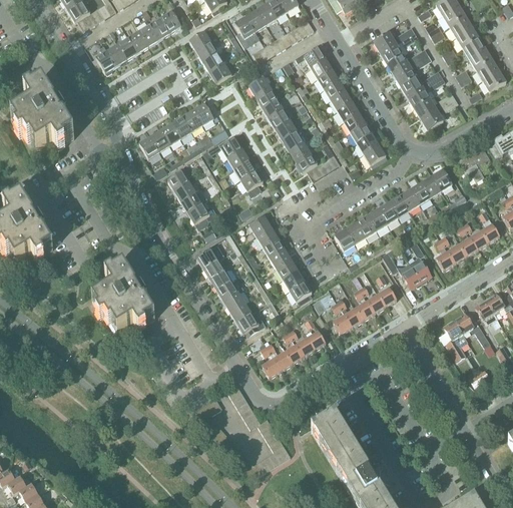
[(62,0),(61,1),(68,11),(83,2),(82,0),(62,0)]
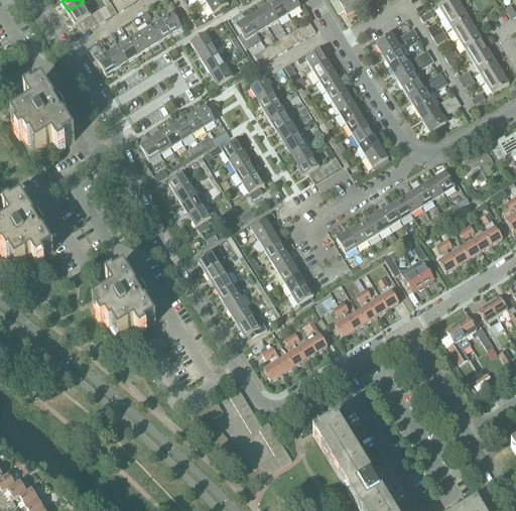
[(124,5),(121,0),(113,0),(118,9),(124,5)]
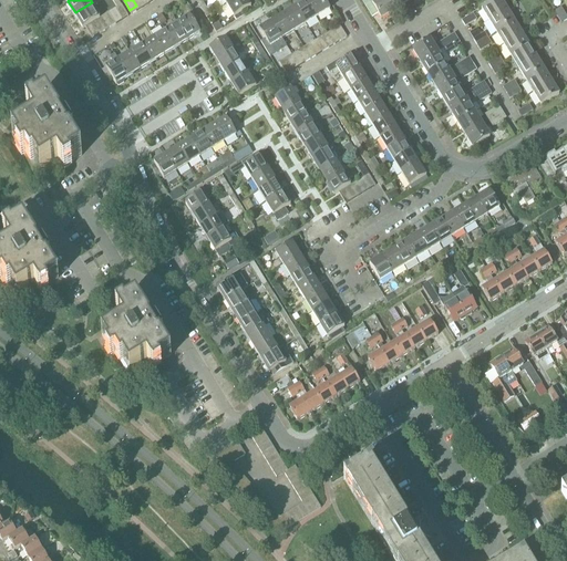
[(249,2),(248,0),(226,0),(234,12),(249,2)]
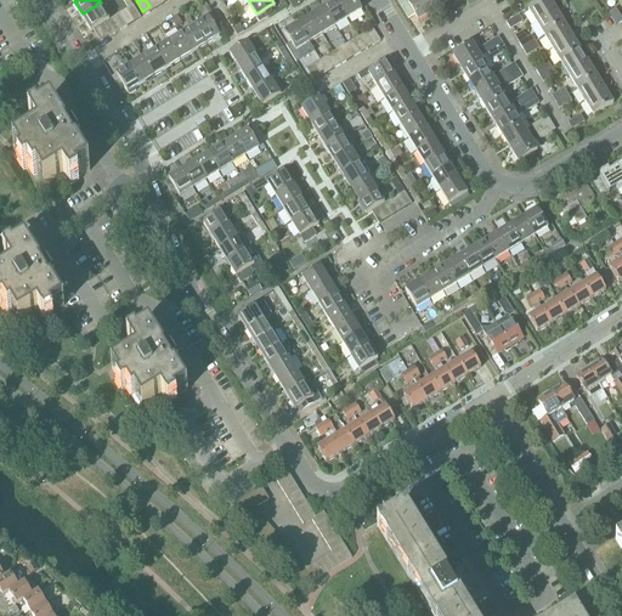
[(331,0),(324,4),(335,22),(349,13),(340,0),(331,0)]
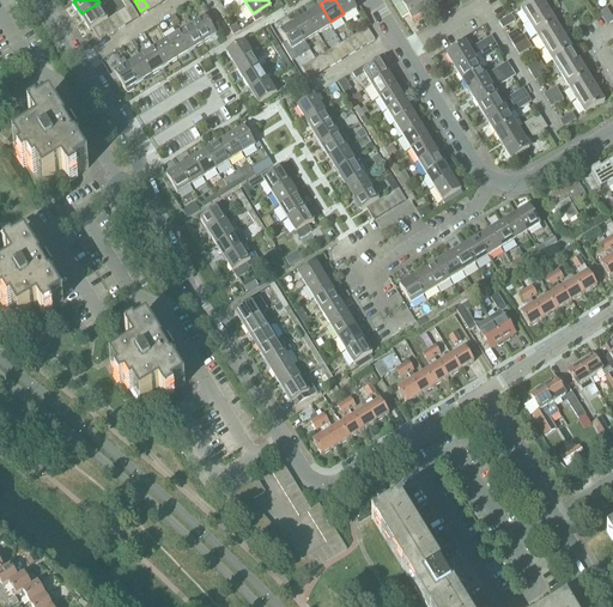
[(335,0),(344,13),(357,5),(356,2),(354,0),(335,0)]
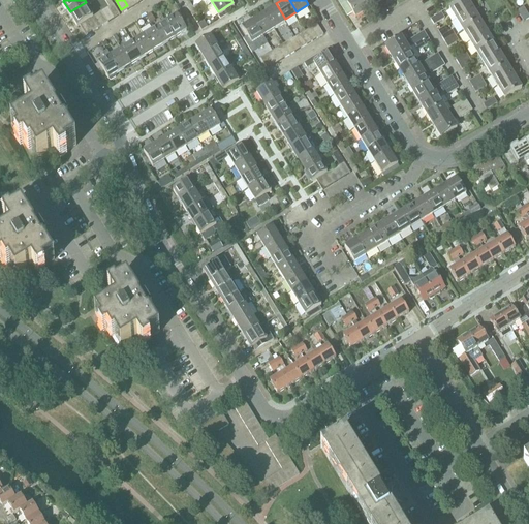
[(347,0),(355,13),(368,6),(364,0),(347,0)]
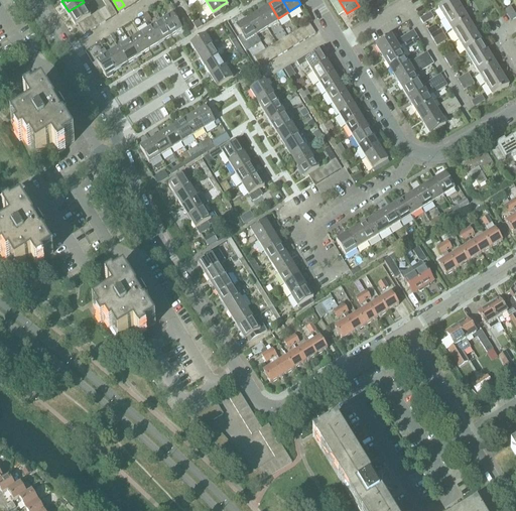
[(442,0),(437,3),(444,15),(461,5),(458,0),(442,0)]
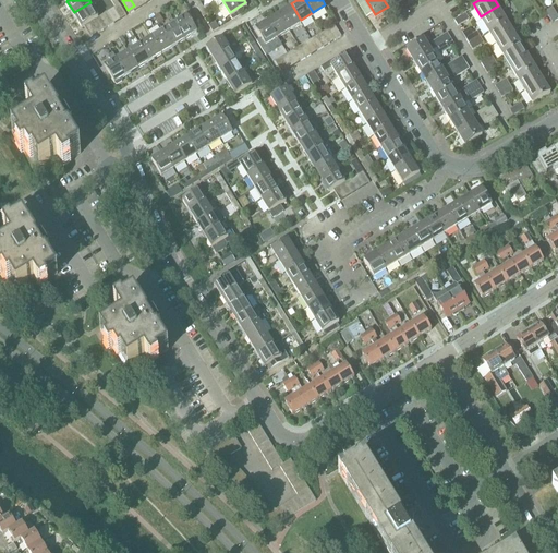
[(118,1),(116,2),(112,4),(119,15),(125,12),(118,1)]
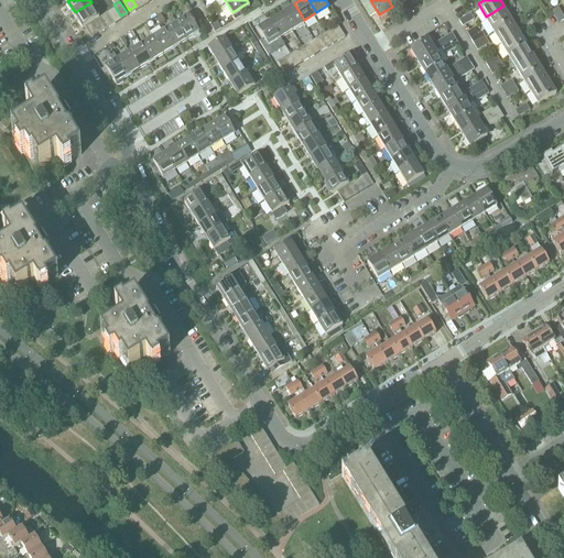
[(91,2),(75,12),(82,24),(84,23),(90,20),(97,15),(104,26),(109,22),(101,11),(98,13),(91,2)]
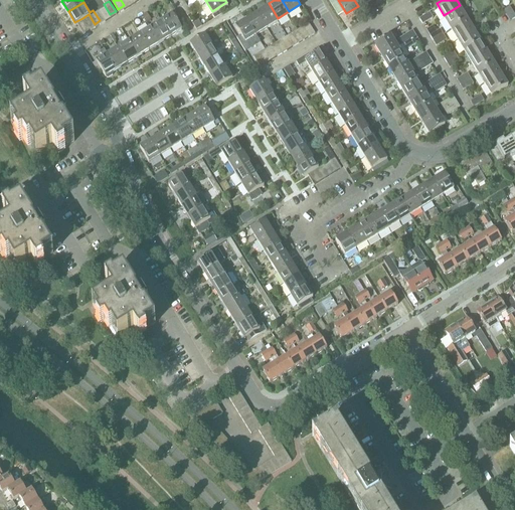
[(503,6),(509,16),(514,12),(514,11),(509,2),(503,6)]
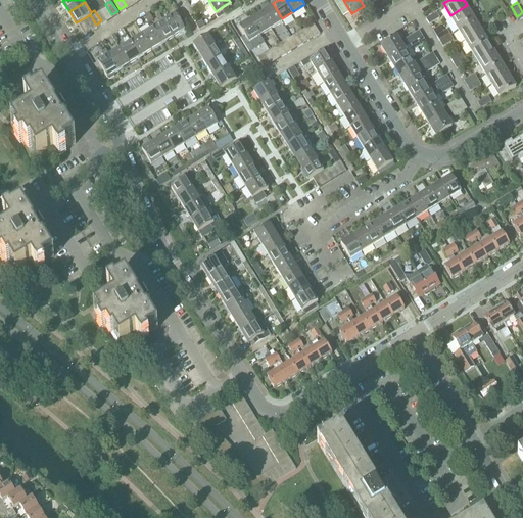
[(273,3),(262,9),(271,25),(282,18),(273,3)]
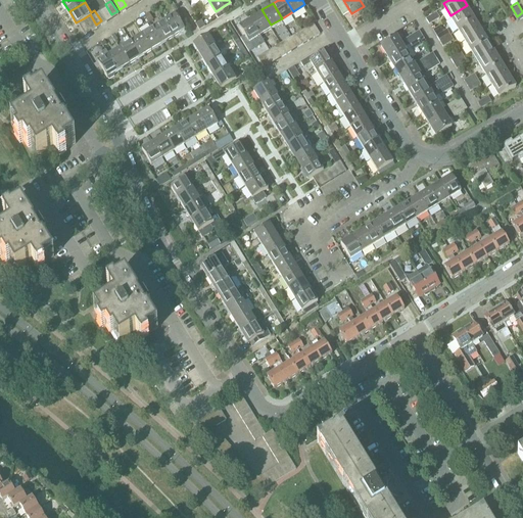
[(111,14),(105,4),(100,7),(106,17),(111,14)]
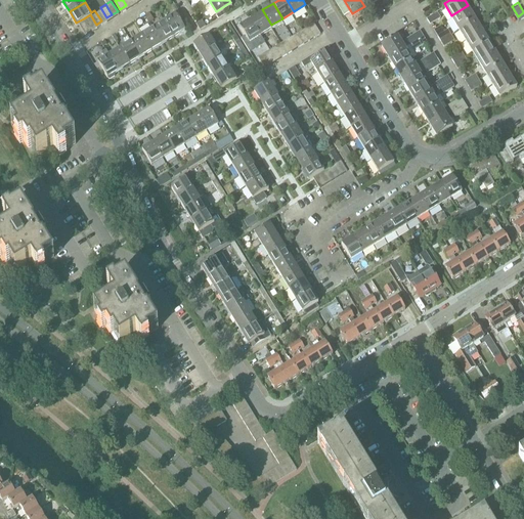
[(468,5),(451,15),(459,27),(475,16),(468,5)]
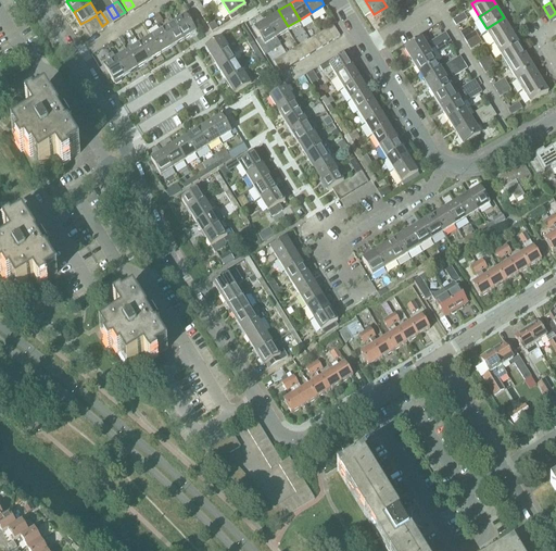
[(113,19),(106,8),(100,11),(108,22),(113,19)]
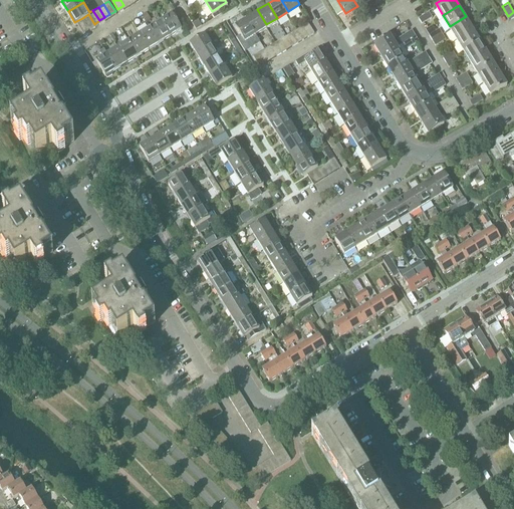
[(152,15),(148,8),(144,11),(148,18),(152,15)]
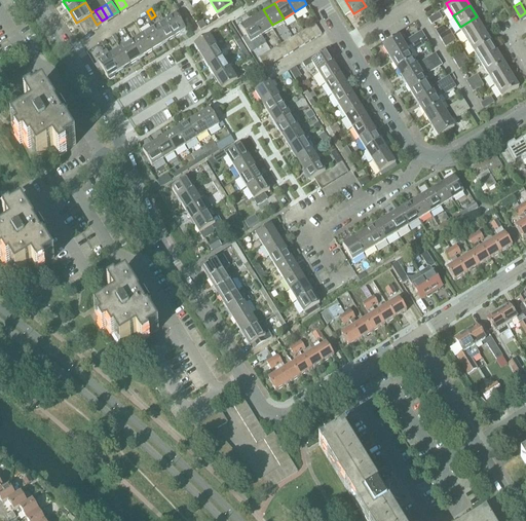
[(428,14),(431,20),(434,19),(442,13),(439,8),(428,14)]
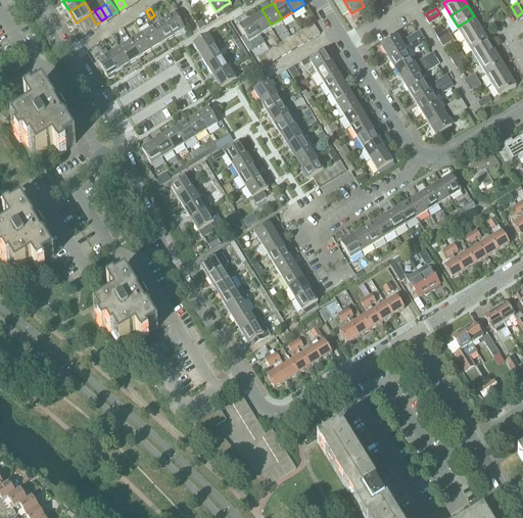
[(262,9),(251,16),(260,32),(271,25),(262,9)]
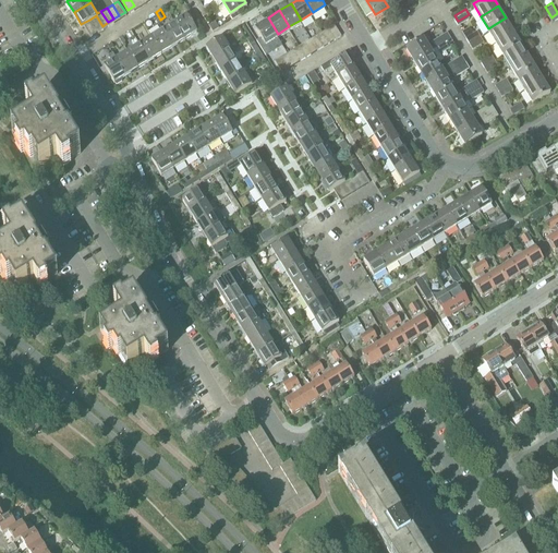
[(193,21),(191,19),(189,14),(186,11),(174,17),(185,35),(197,27),(193,21)]
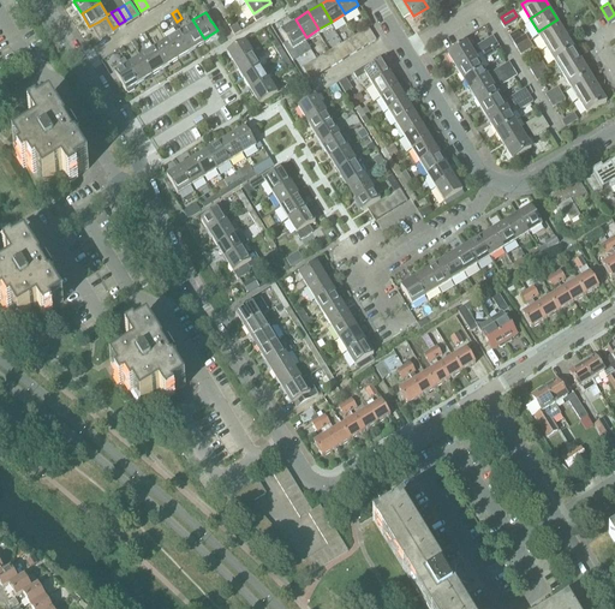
[(106,33),(113,29),(106,17),(99,22),(106,33)]
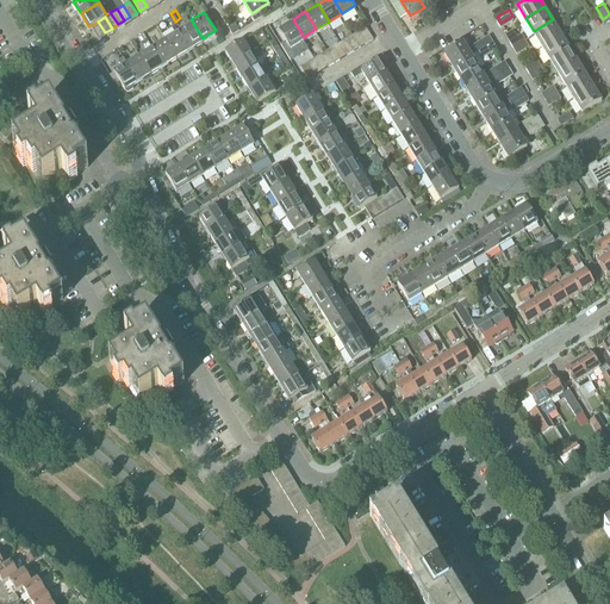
[(293,19),(279,27),(286,37),(281,41),(291,56),(309,45),(304,37),(293,19)]
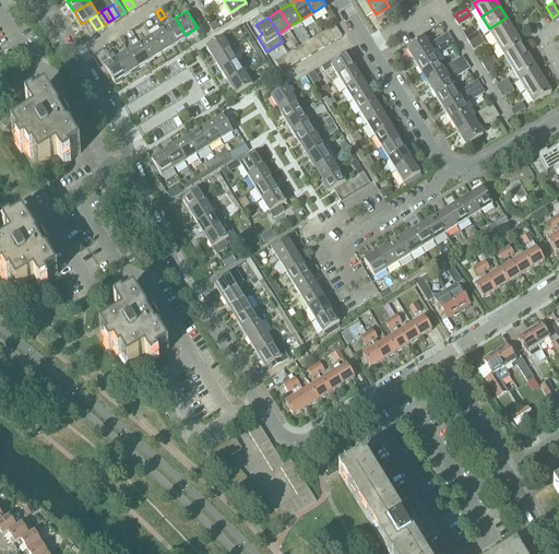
[(507,18),(489,28),(496,40),(514,30),(507,18)]
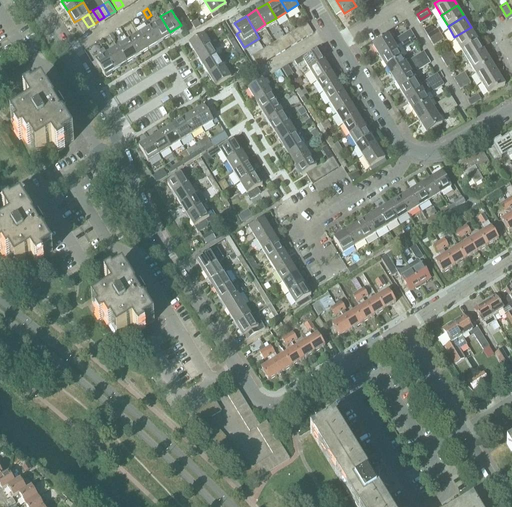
[(169,32),(160,17),(149,23),(158,39),(169,32)]
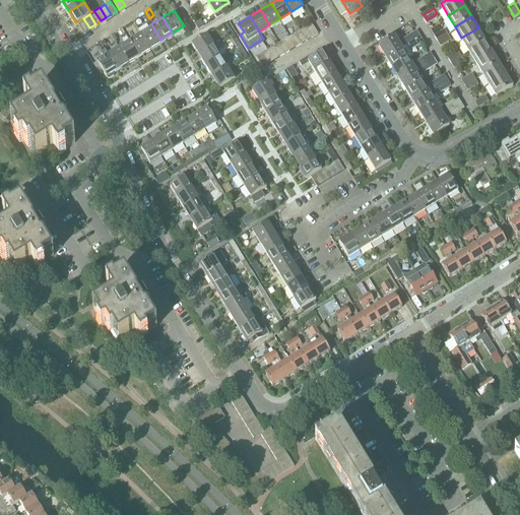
[(83,18),(77,21),(83,31),(89,27),(83,18)]
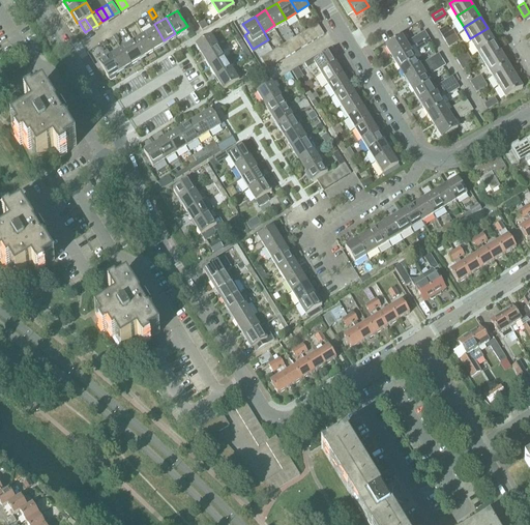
[(318,20),(312,23),(318,34),(324,30),(318,20)]
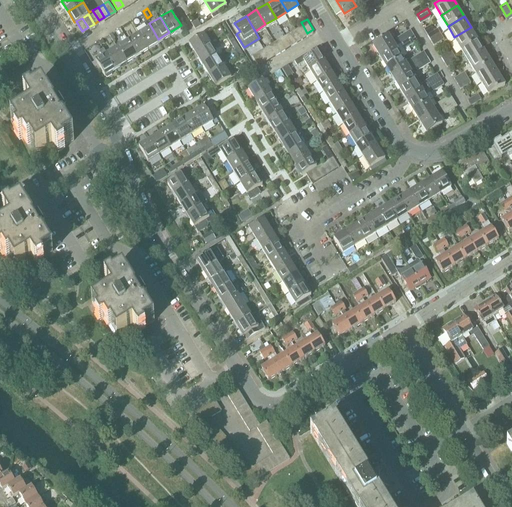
[(301,22),(296,26),(302,36),(307,33),(301,22)]
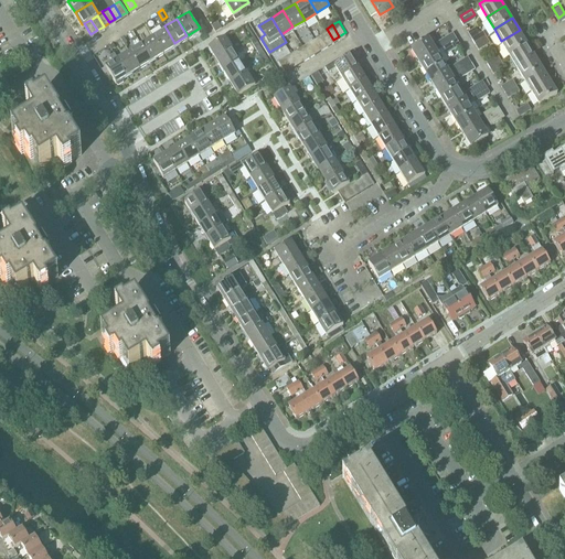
[(164,25),(152,33),(163,50),(174,43),(164,25)]
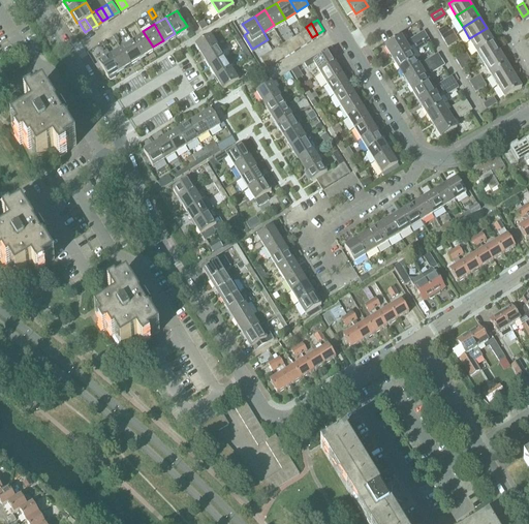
[(448,28),(441,32),(444,37),(456,31),(452,26),(448,28)]
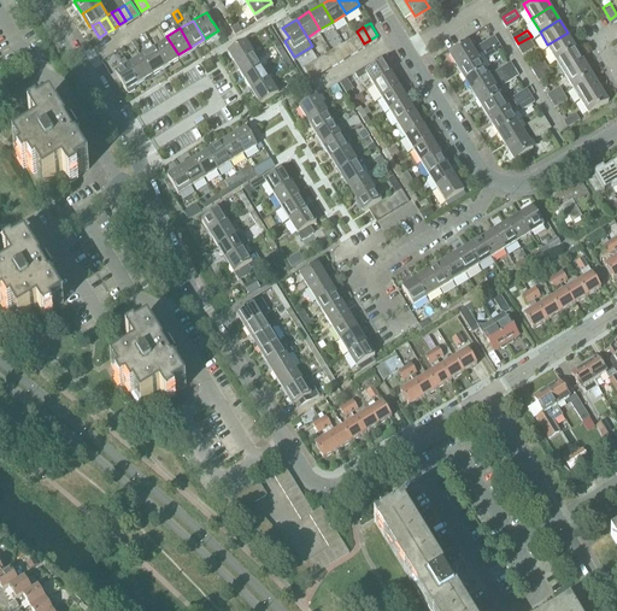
[(357,31),(350,35),(358,47),(364,43),(357,31)]
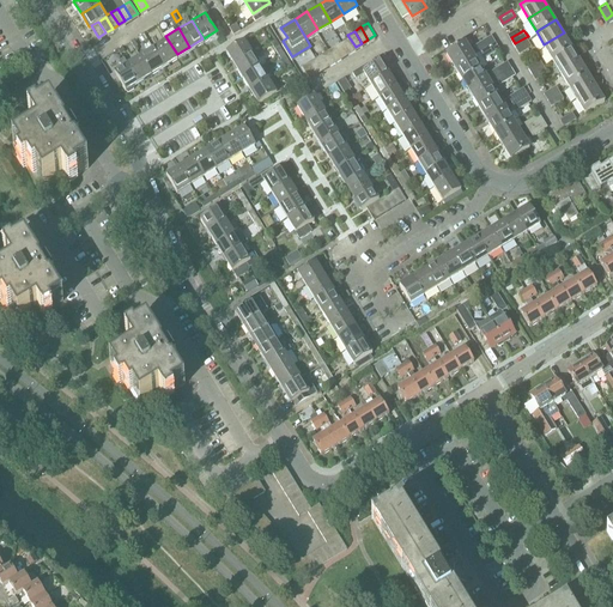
[(489,34),(475,41),(480,47),(495,38),(491,31),(489,34)]
